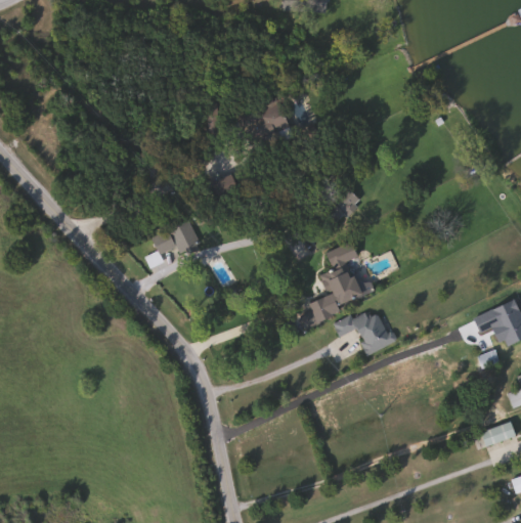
[(326,0),(326,11),(296,11),(296,0),(326,0)]
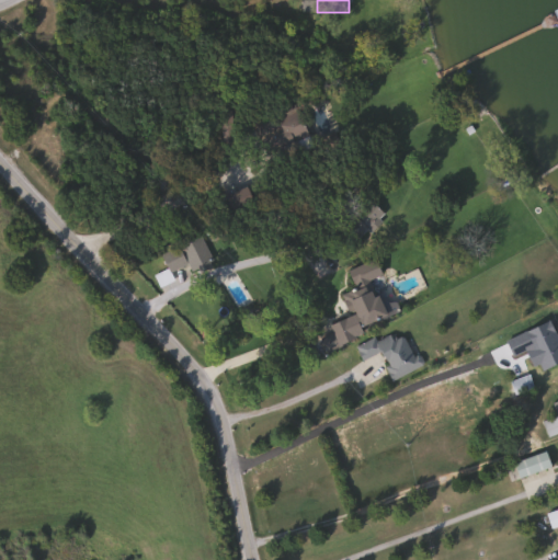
[(352,250),(337,235),(372,201),(387,216),(352,250)]
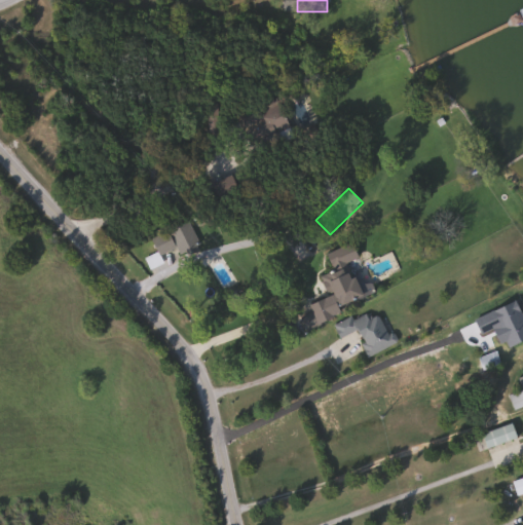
[(152,238),(190,223),(201,251),(151,270),(146,258),(158,253),(152,238)]
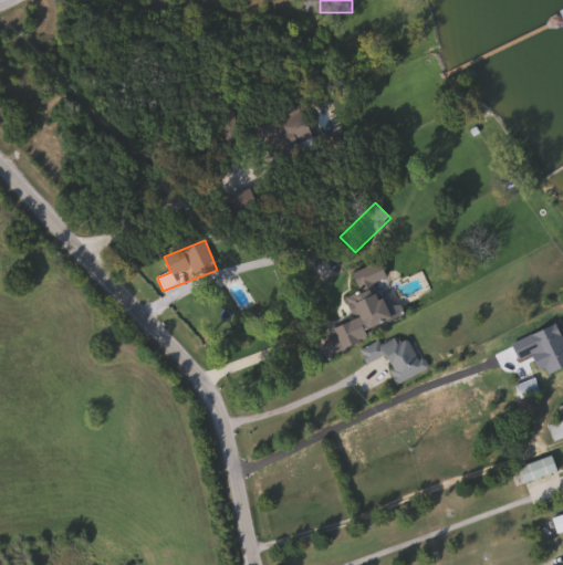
[(367,337),(343,348),(334,330),(381,309),(387,321),(365,331),(367,337)]
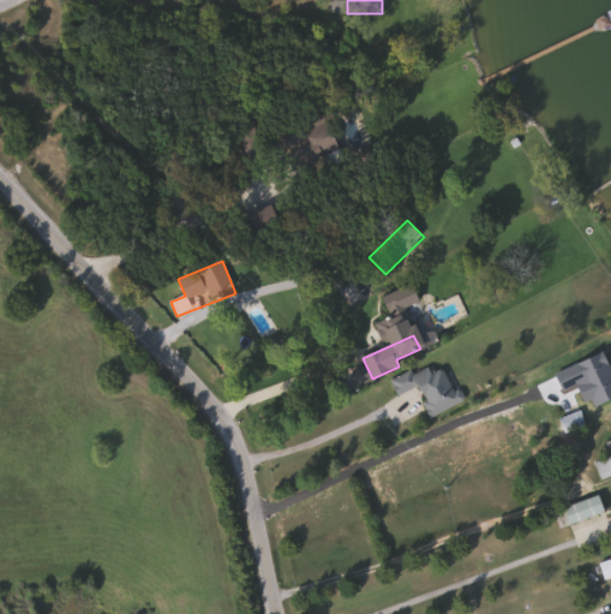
[(399,395),(393,383),(442,361),(461,403),(431,417),(418,387),(399,395)]
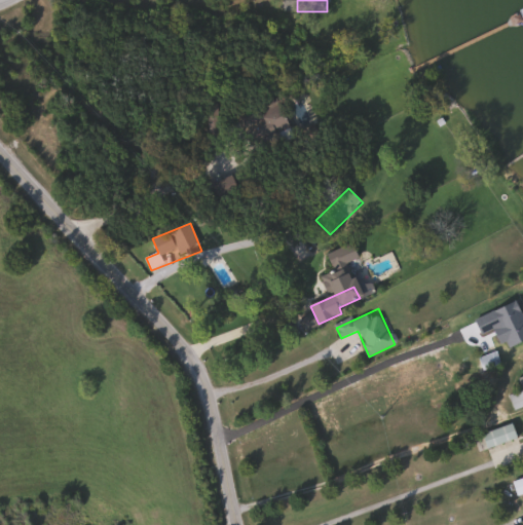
[(522,407),(515,410),(510,396),(522,391),(522,388),(518,375),(522,373),(522,407)]
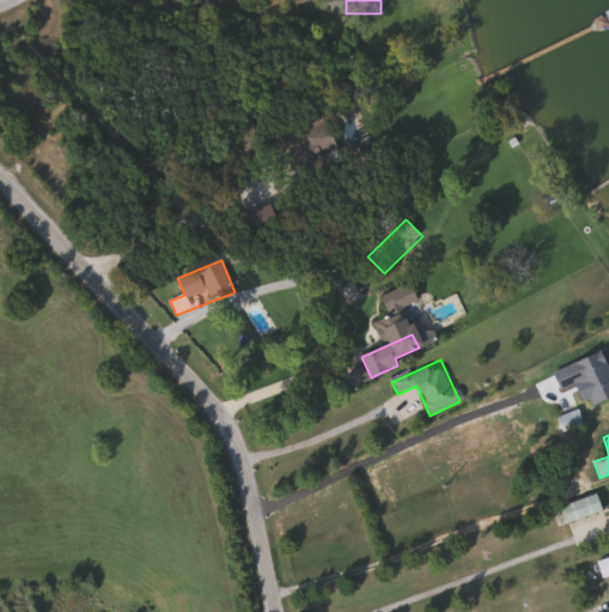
[(572,531),(562,508),(596,494),(606,516),(572,531)]
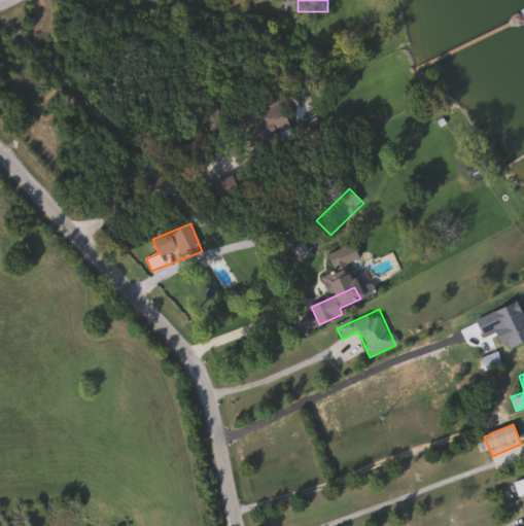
[(515,483),(523,480),(523,495),(519,497),(515,483)]
